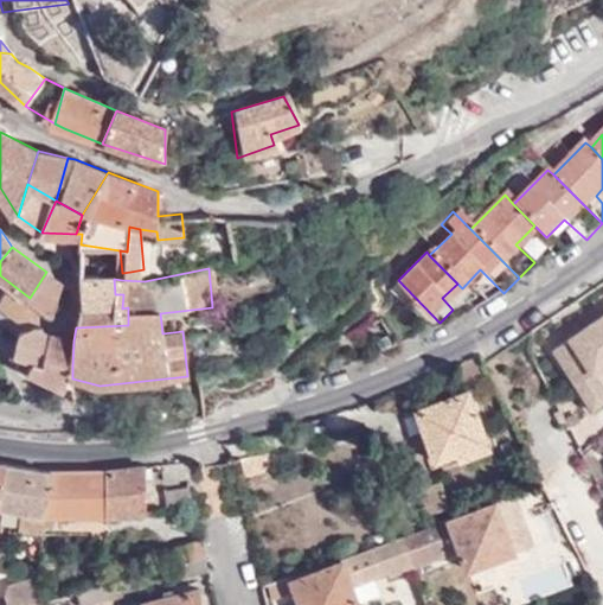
[(145,281),(143,269),(130,272),(122,273),(122,280),(145,281)]
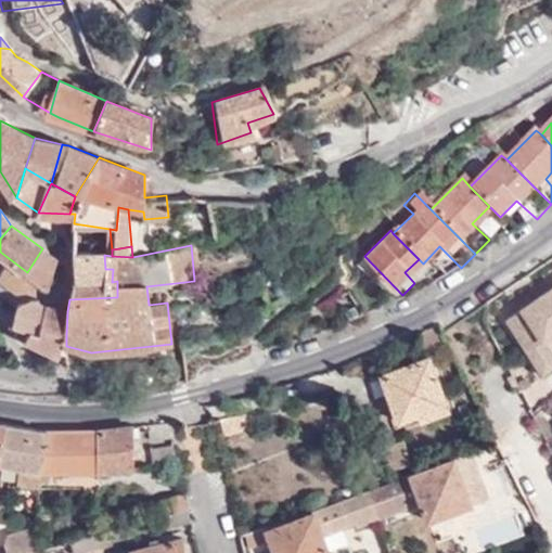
[(27,272),(0,252),(0,280),(15,291),(33,290),(37,279),(49,286),(58,259),(42,248),(27,272)]
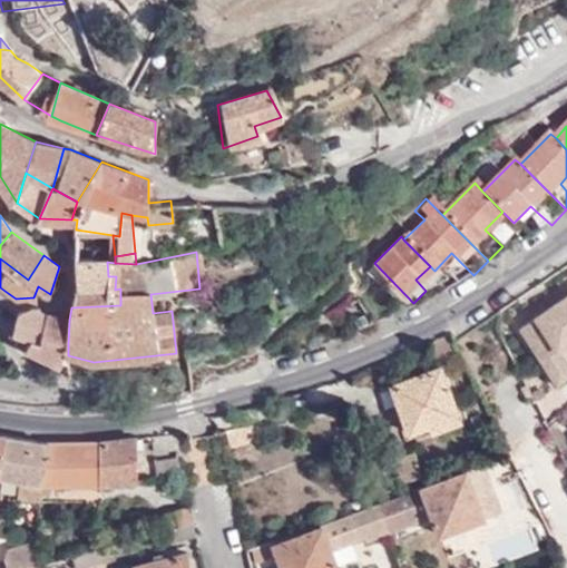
[(76,282),(71,307),(120,305),(120,289),(115,290),(116,276),(108,276),(107,262),(75,261),(76,282)]
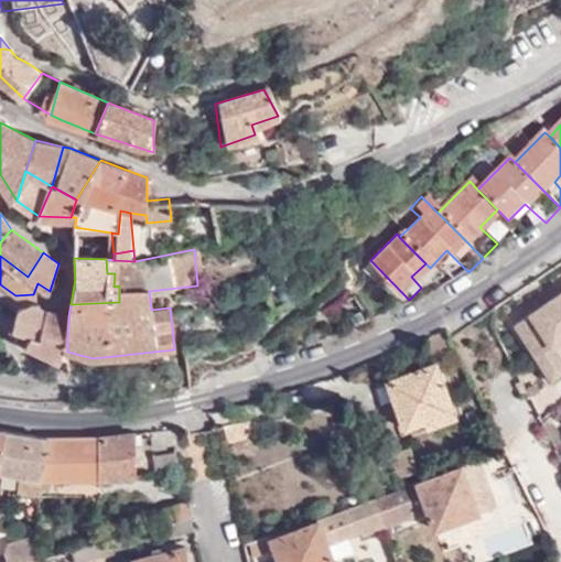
[(536,355),(553,344),(560,338),(560,293),(516,323),(536,355)]
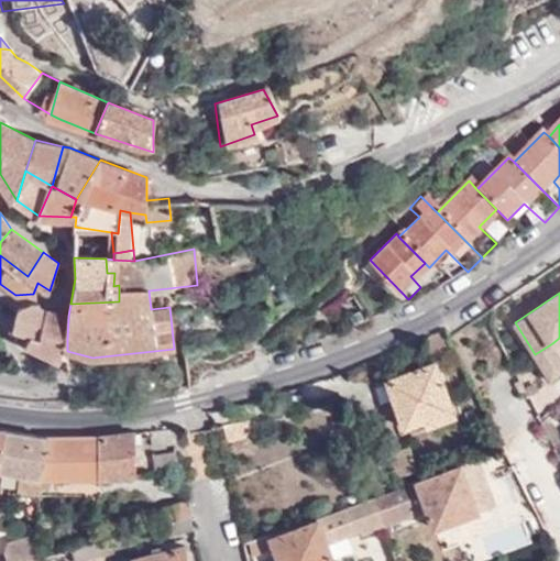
[(12,330),(30,336),(46,310),(42,309),(39,304),(19,309),(12,330)]
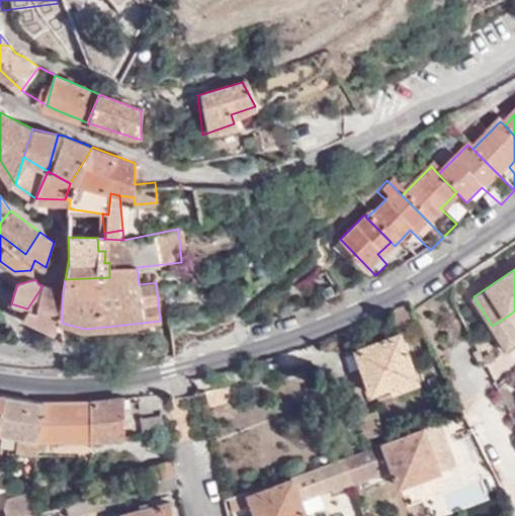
[(25,317),(57,331),(62,313),(63,290),(43,285),(27,309),(25,317)]
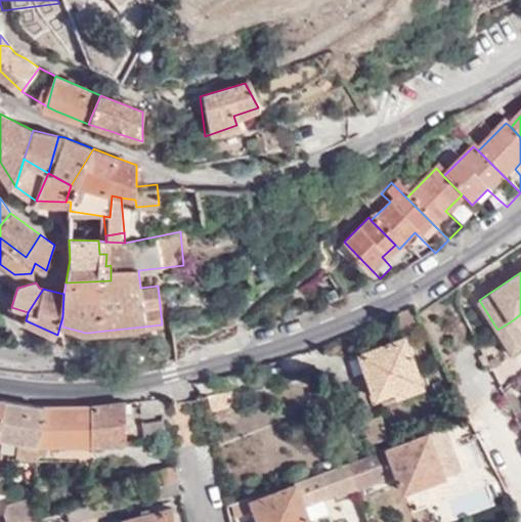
[(520,345),(520,331),(514,319),(497,330),(513,351),(520,345)]
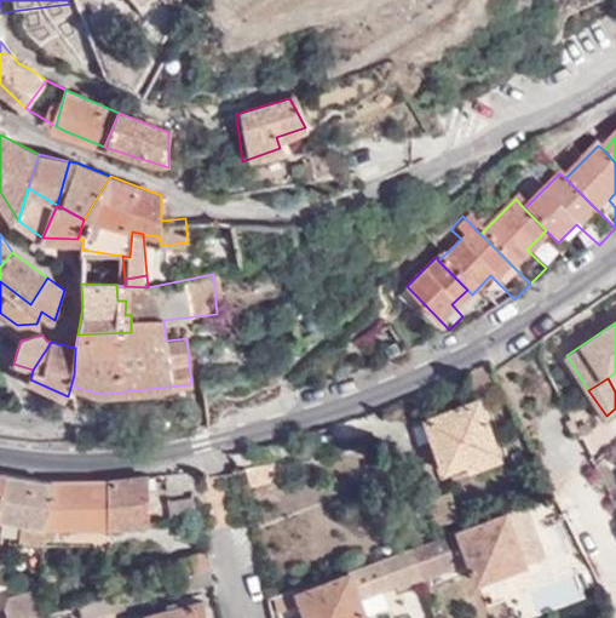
[(468,462),(496,451),(478,405),(427,424),(444,470),(436,473),(441,485),(473,473),(468,462)]
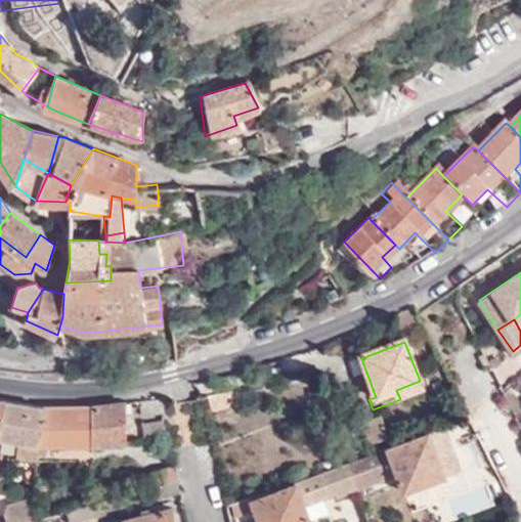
[(424,390),(420,381),(396,390),(400,399),(424,390)]
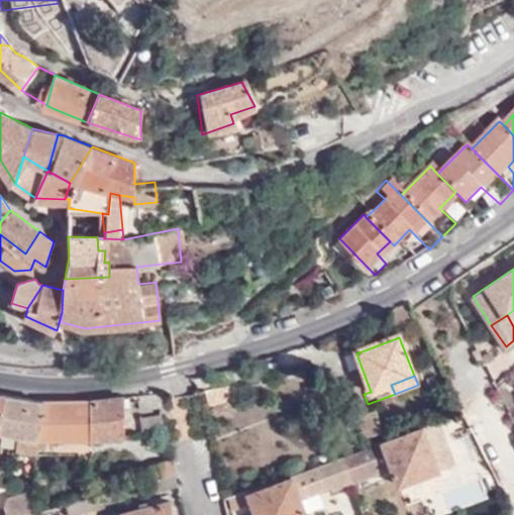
[(130,398),(41,402),(38,439),(94,439),(124,437),(123,405),(136,403),(138,411),(160,407),(159,399),(166,399),(164,391),(130,398)]
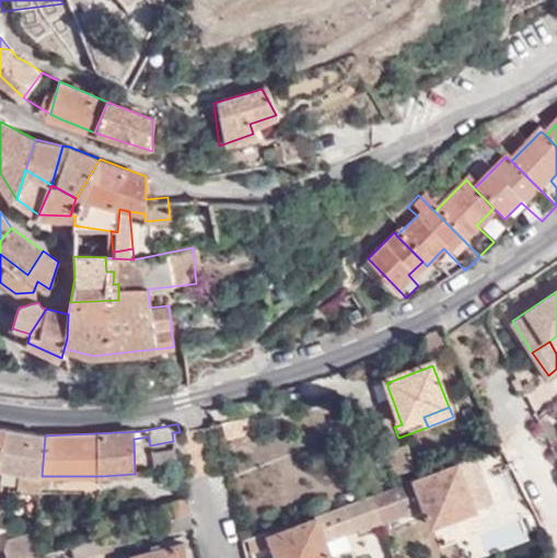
[(45,436),(7,429),(0,464),(0,469),(21,473),(42,476),(45,436)]
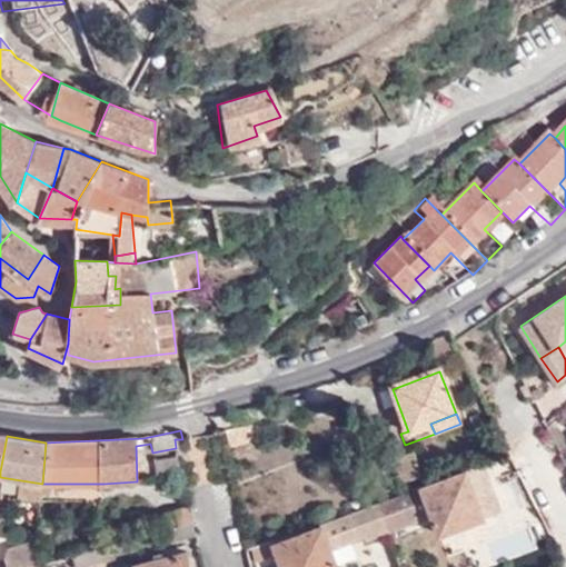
[(136,446),(137,481),(157,480),(157,475),(154,461),(152,453),(150,444),(136,446)]
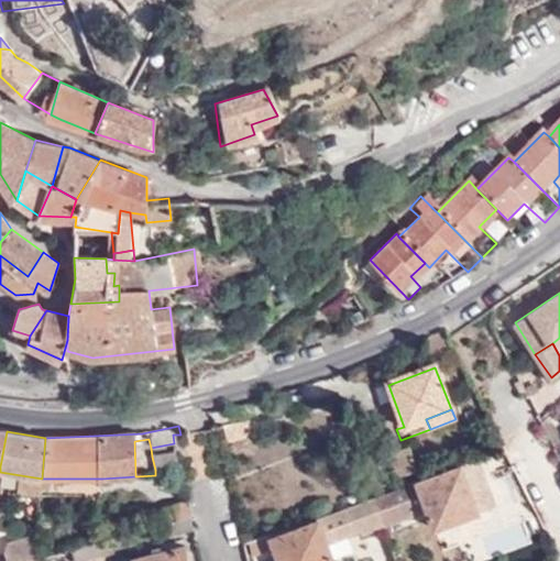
[(179,466),(177,451),(152,457),(155,470),(179,466)]
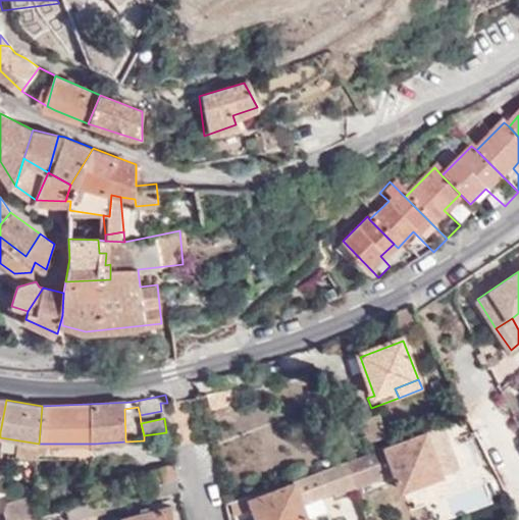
[(429,447),(443,442),(443,443),(445,443),(437,425),(423,431),(429,447)]
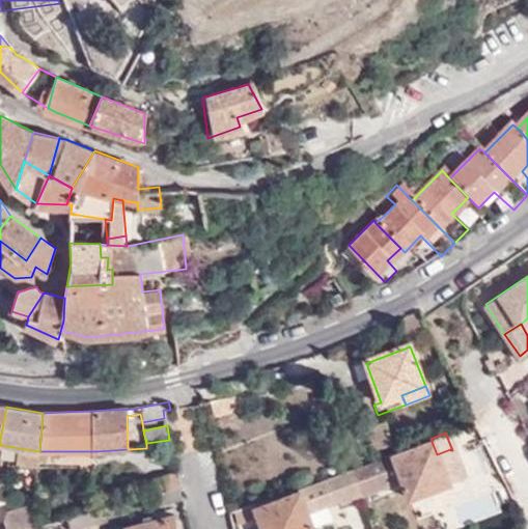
[(437,454),(431,439),(389,454),(406,498),(447,482),(445,476),(461,470),(455,457),(453,458),(450,450),(450,449),(437,454)]
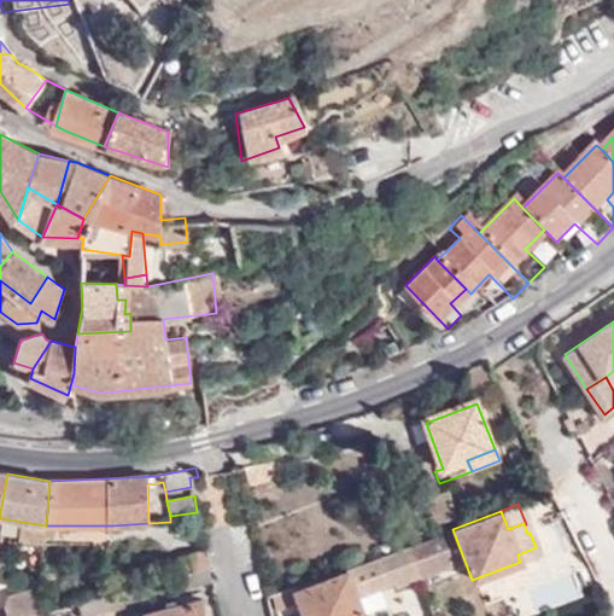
[(46,526),(23,522),(19,539),(44,544),(46,526)]
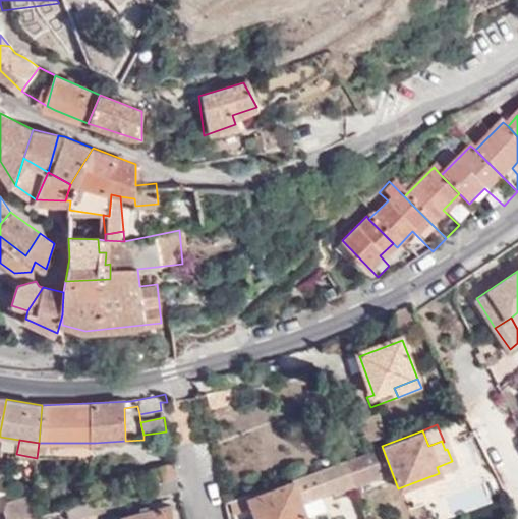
[(332,497),(354,488),(345,461),(291,481),(292,485),(256,499),(254,494),(247,496),(255,518),(304,518),(299,504),(330,493),(332,497)]
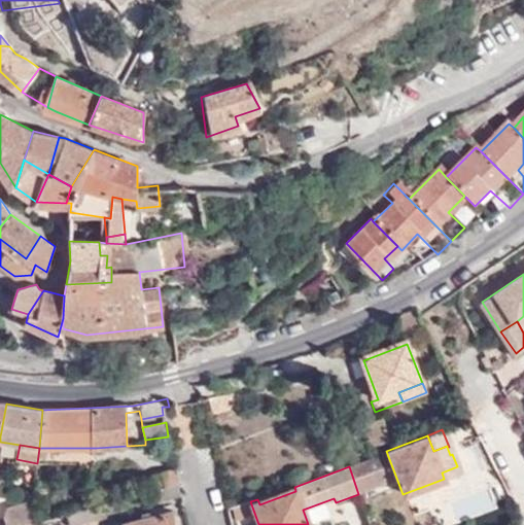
[(179,485),(175,469),(147,477),(151,492),(179,485)]
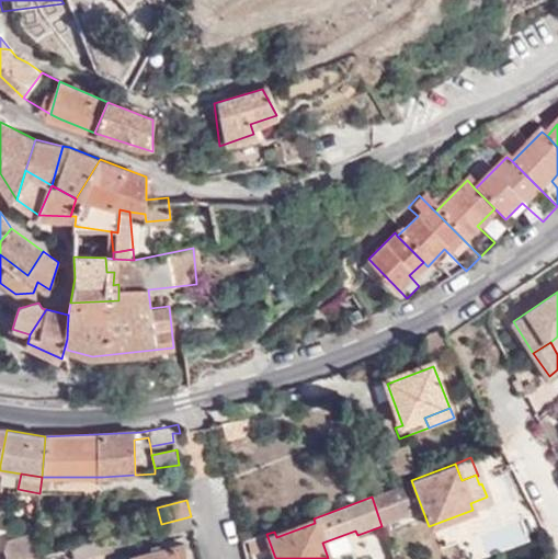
[(191,516),(161,524),(124,534),(127,547),(193,528),(191,516)]
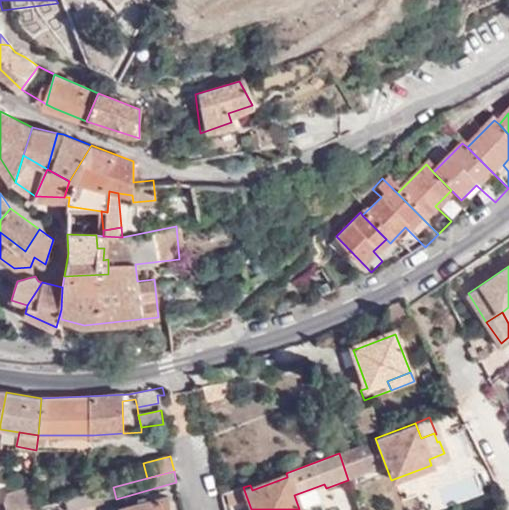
[(26,509),(29,494),(27,486),(2,494),(0,501),(2,509),(26,509)]
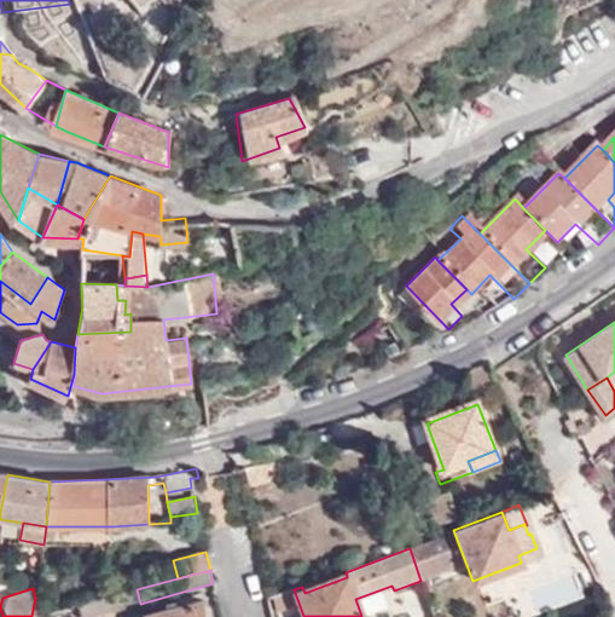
[(91,616),(140,604),(137,589),(76,606),(79,616),(91,616)]
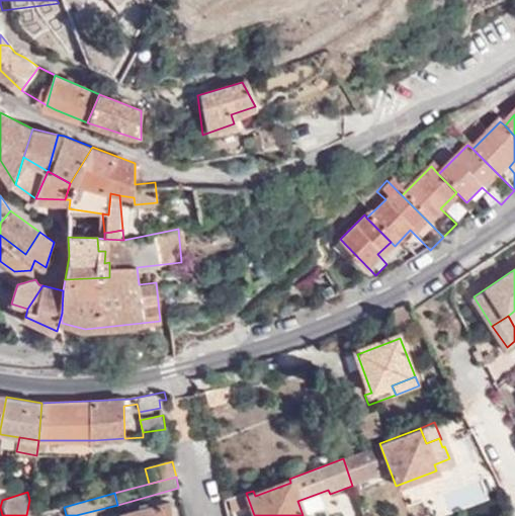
[(171,515),(167,499),(148,504),(149,509),(126,515),(171,515)]
